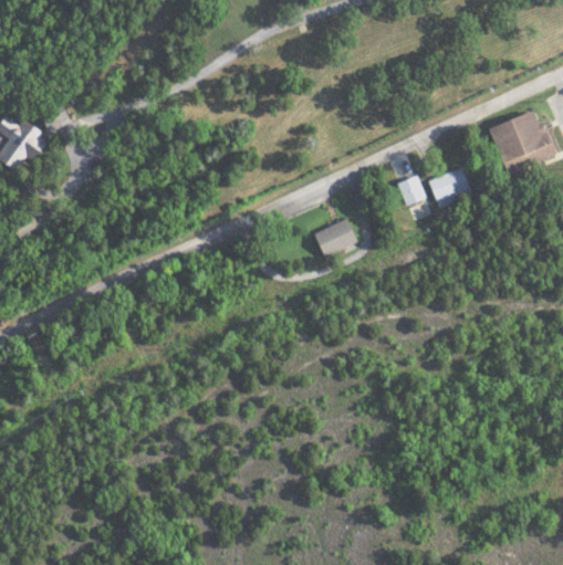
[(72,118),(62,101),(38,114),(49,132),(72,118)]
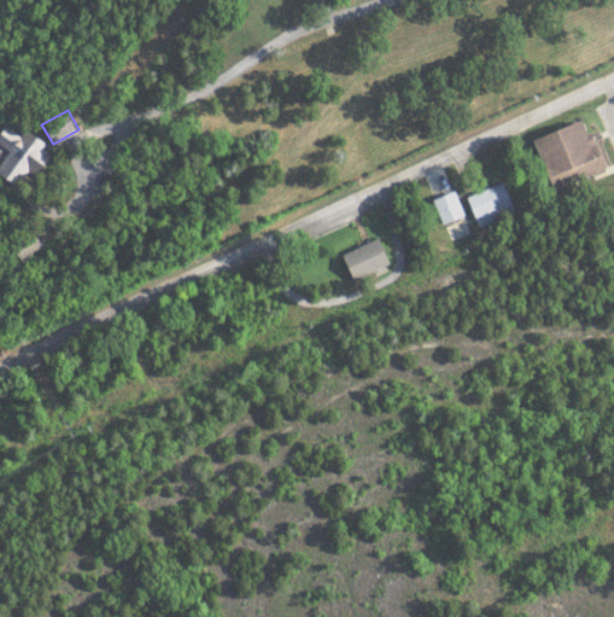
[(531,141),(555,193),(604,172),(580,118),(531,141)]
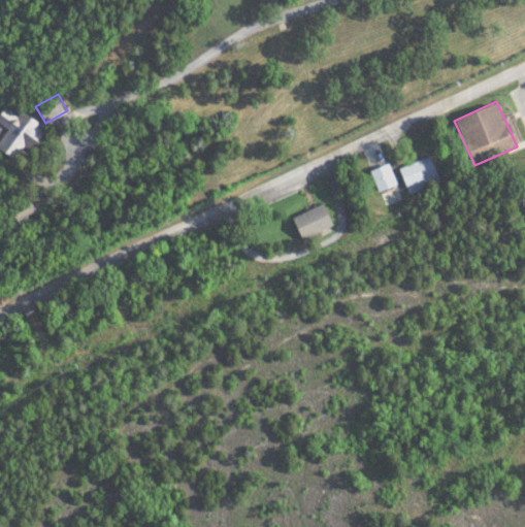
[(0,149),(22,158),(27,143),(38,149),(47,124),(22,114),(22,116),(2,108),(0,114),(0,125),(7,128),(0,147),(0,149)]
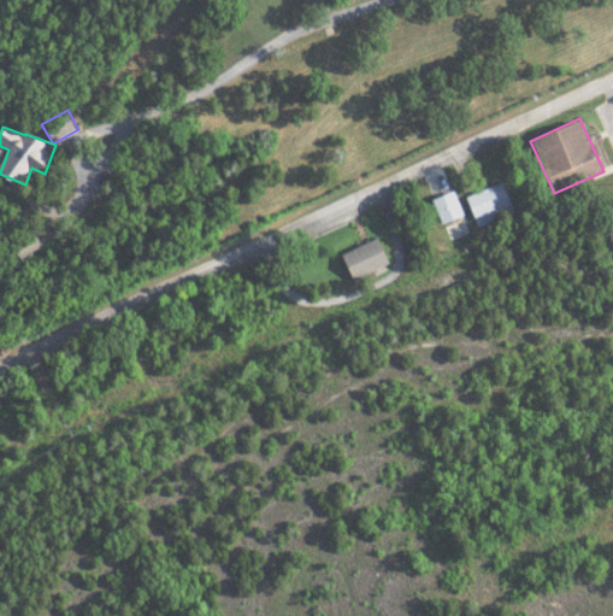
[(476,227),(517,217),(510,186),(467,195),(476,227)]
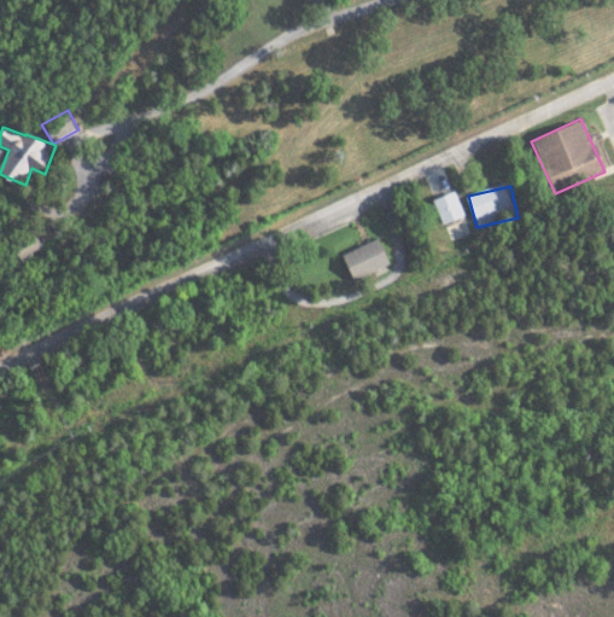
[(442,225),(466,217),(457,192),(433,199),(442,225)]
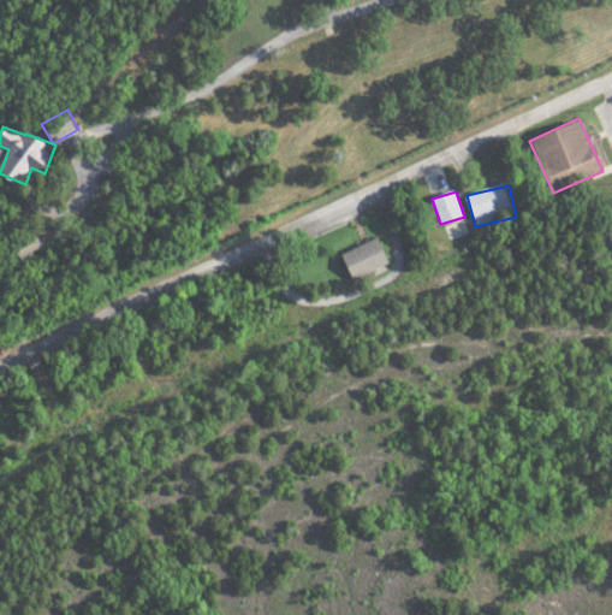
[(46,244),(31,232),(15,249),(29,262),(46,244)]
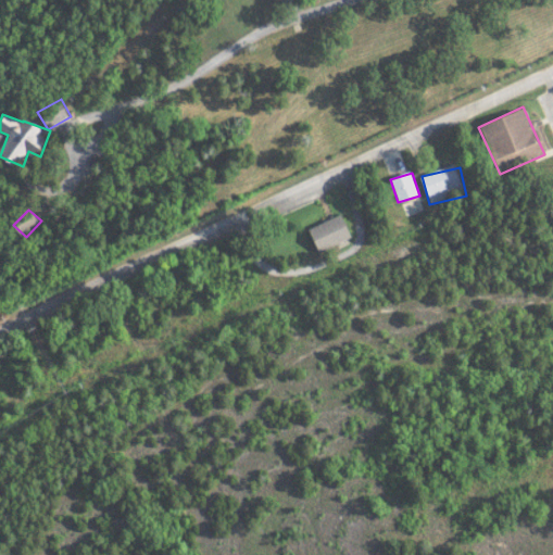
[(315,253),(348,240),(339,217),(305,230),(315,253)]
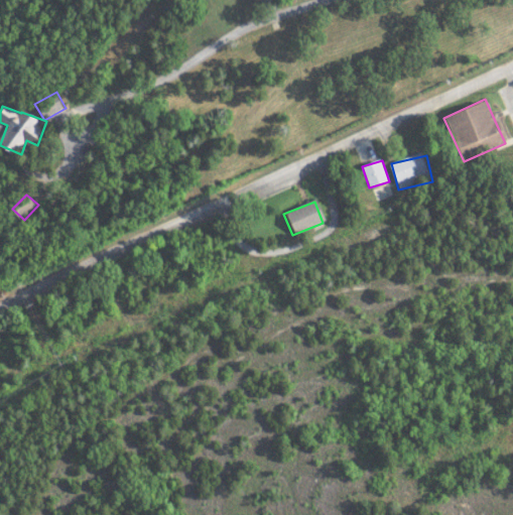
All buildings are outlined.
